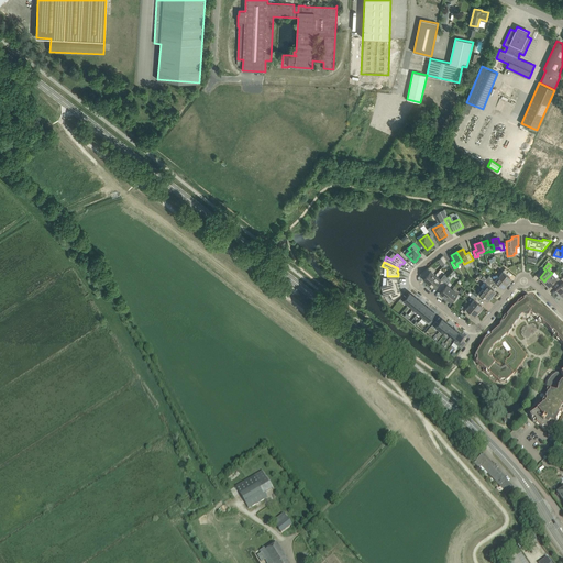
[(420,275),(423,278),(429,283),(435,275),(428,268),(420,275)]
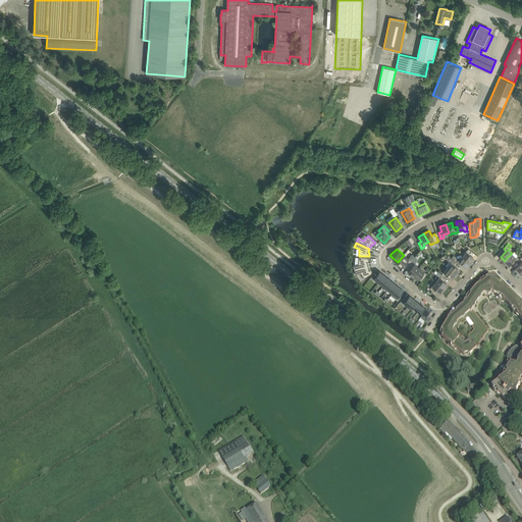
[(469,261),(471,262),(474,258),(469,254),(468,253),(471,250),(468,249),(463,256),(469,261)]
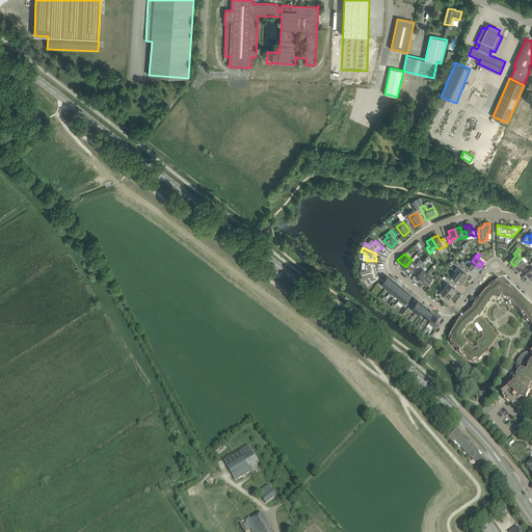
[(522,258),(515,264),(514,266),(517,269),(523,265),(524,265),(526,267),(528,265),(529,264),(527,261),(526,262),(522,258)]
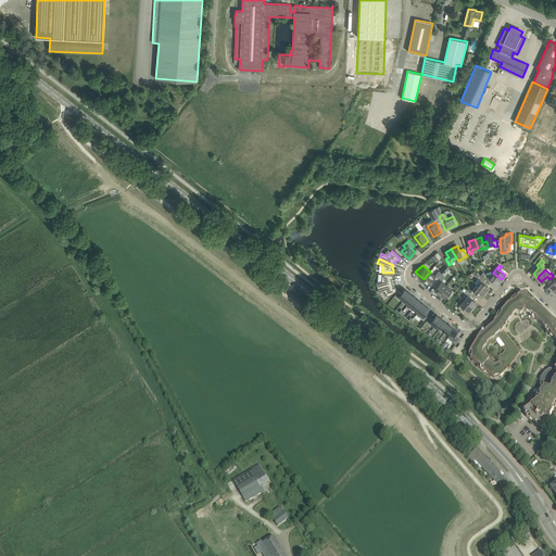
[(429,283),(432,286),(439,278),(430,272),(424,279),(429,285),(429,283)]
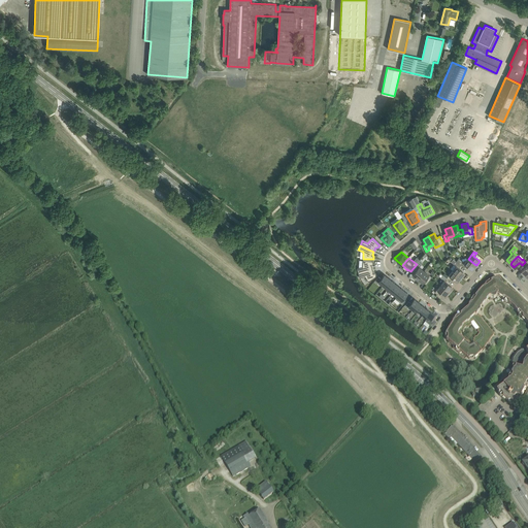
[(476,265),(474,264),(468,259),(464,263),(461,260),(459,263),(461,265),(464,267),(466,265),(467,265),(472,269),(476,265)]
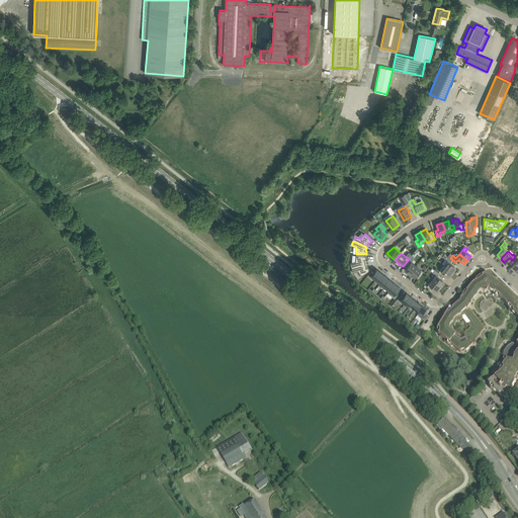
[(366,259),(366,256),(356,255),(355,261),(350,263),(351,267),(366,264),(364,260),(366,259)]
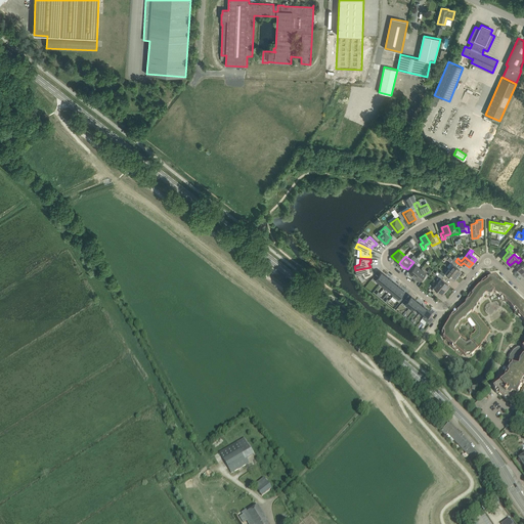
[(449,268),(457,275),(461,271),(456,266),(455,265),(457,263),(455,261),(453,263),(449,268)]
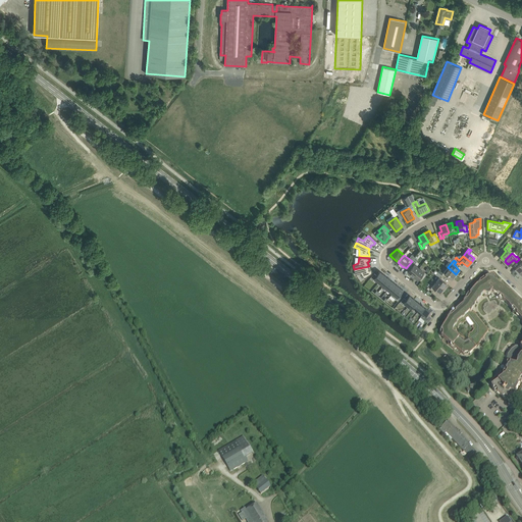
[(408,271),(413,275),(419,267),(412,261),(406,268),(408,270),(408,271)]
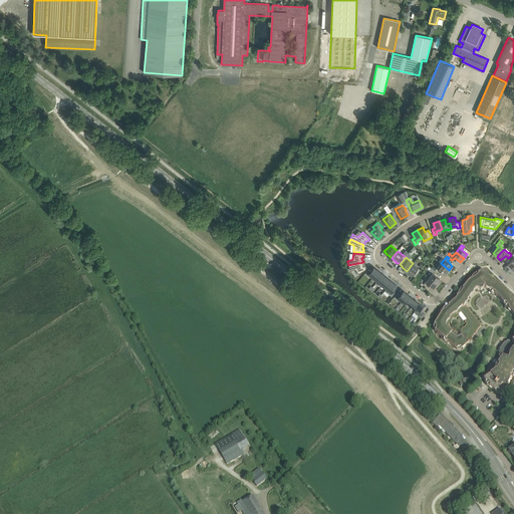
[(363,262),(348,265),(350,270),(355,269),(358,274),(367,268),(365,265),(364,266),(363,262)]
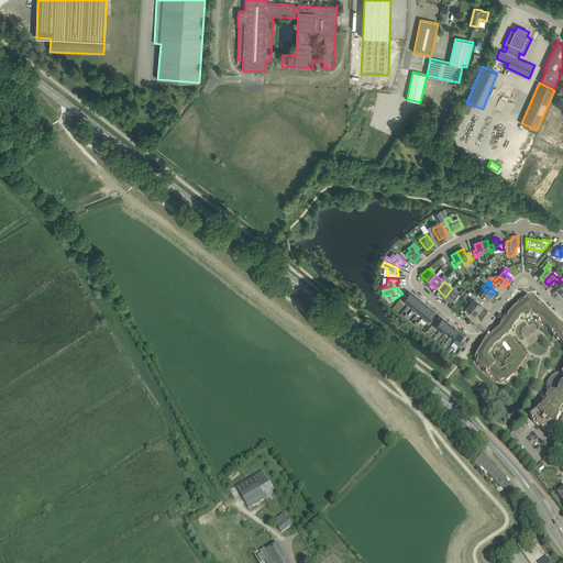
[(451,300),(454,302),(461,295),(452,288),(445,297),(451,301),(451,300)]
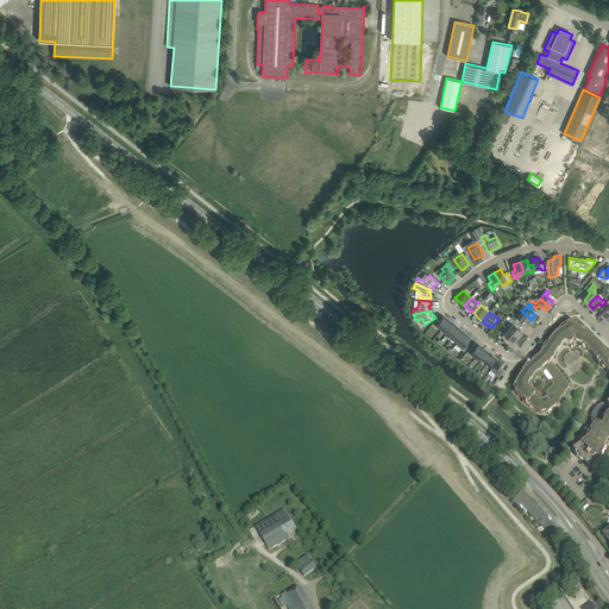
[(528,324),(532,320),(522,312),(515,320),(518,322),(520,319),(521,320),(528,324)]
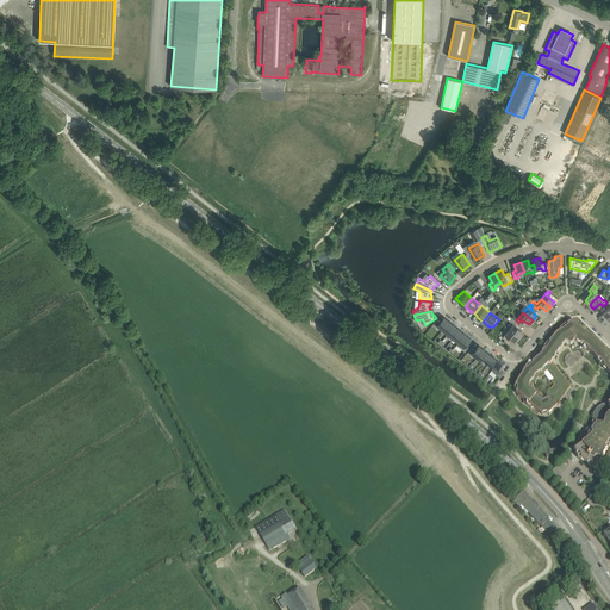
[(510,329),(517,335),(518,337),(523,332),(517,327),(516,325),(518,323),(516,321),(509,315),(506,318),(514,324),(510,329)]
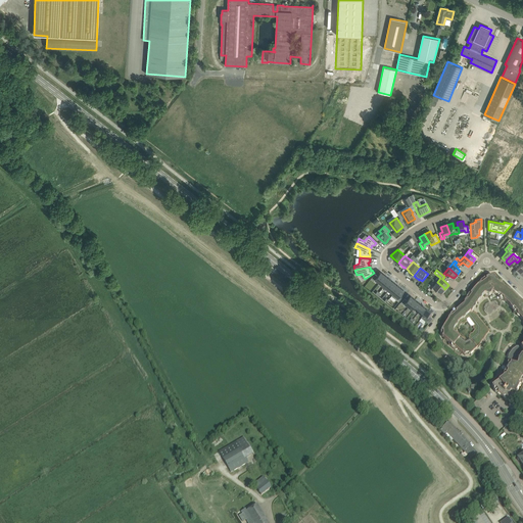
[(375,279),(379,282),(385,275),(381,272),(377,276),(375,274),(371,279),(373,281),(375,279)]
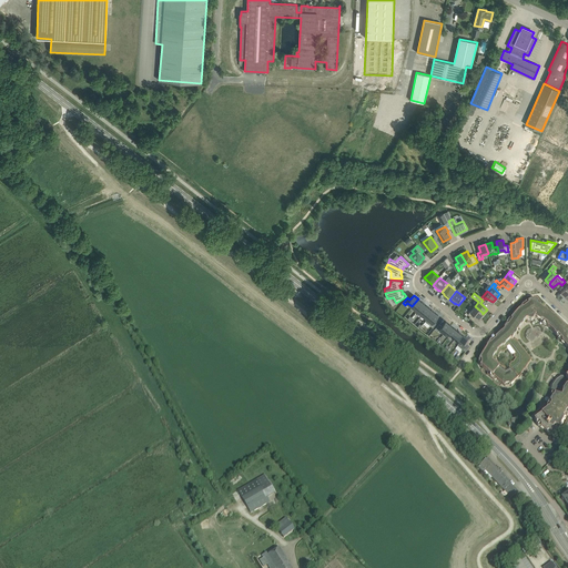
[(424,303),(418,298),(412,306),(417,311),(424,303)]
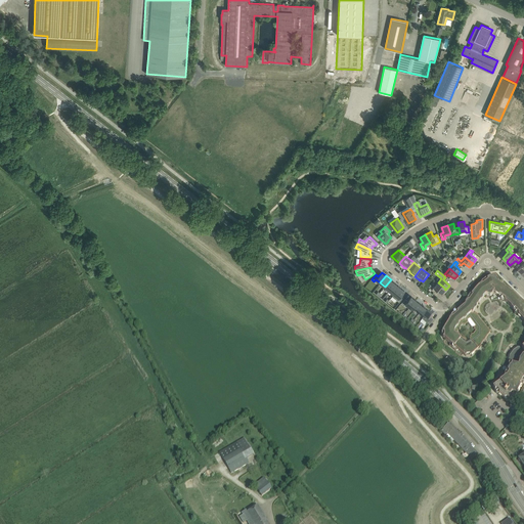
[(523,305),(521,303),(522,302),(521,301),(520,300),(519,300),(514,295),(514,294),(513,293),(512,292),(511,293),(505,288),(504,287),(503,286),(501,286),(500,285),(498,282),(495,277),(492,276),(487,279),(486,278),(483,280),(481,282),(481,284),(476,289),(472,295),(470,295),(469,297),(467,300),(468,301),(465,306),(463,307),(454,314),(452,312),(449,314),(446,318),(448,320),(446,323),(446,324),(442,333),(442,337),(445,340),(443,342),(444,344),(448,347),(449,346),(455,351),(455,352),(460,355),(462,356),(463,354),(466,356),(470,356),(478,349),(479,349),(481,346),(481,345),(490,332),(476,313),(474,314),(473,312),(474,310),(475,310),(476,309),(477,307),(476,307),(480,301),(481,301),(482,300),(483,299),(482,298),(484,296),(485,295),(489,296),(491,296),(492,295),(493,293),(498,297),(498,298),(500,300),(504,302),(505,301),(509,305),(513,310),(513,311),(515,313),(517,315),(518,315),(523,320),(523,321),(523,346),(522,348),(521,347),(517,348),(513,351),(509,356),(508,360),(509,364),(510,365),(509,369),(507,375),(503,380),(499,383),(493,387),(492,385),(491,385),(496,392),(496,393),(507,400),(507,401),(513,403),(516,396),(517,396),(518,394),(518,393),(517,393),(522,384),(523,380),(523,305)]
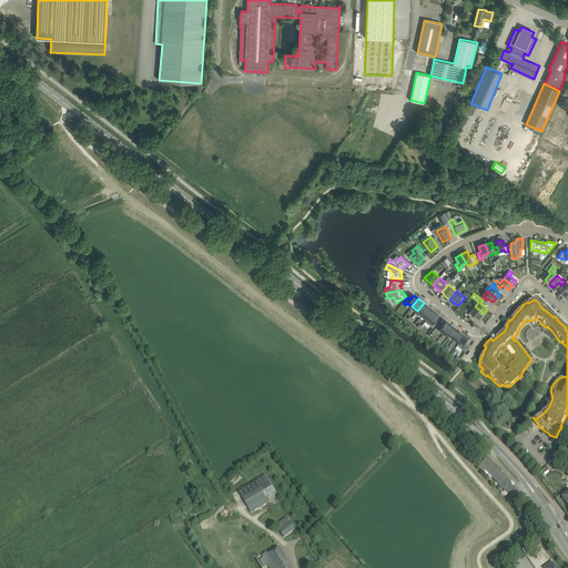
[(424,303),(417,311),(422,315),(428,307),(424,303)]
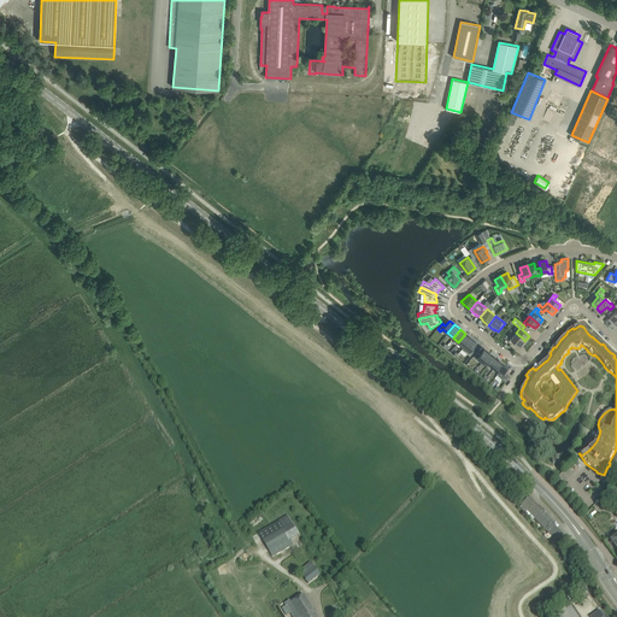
[(524,341),(523,339),(516,333),(509,341),(511,344),(512,341),(521,345),(524,341)]
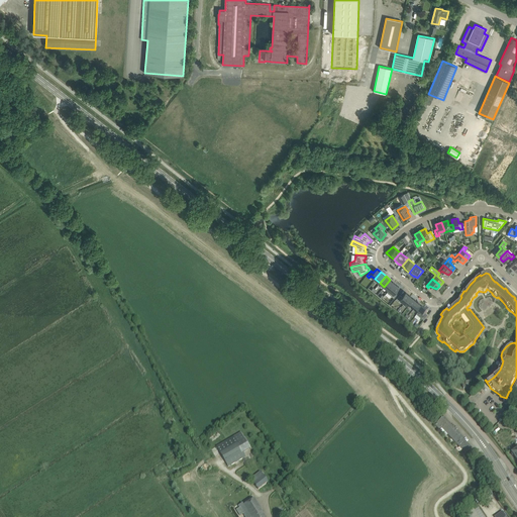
[(394,283),(390,280),(384,287),(389,290),(394,283)]
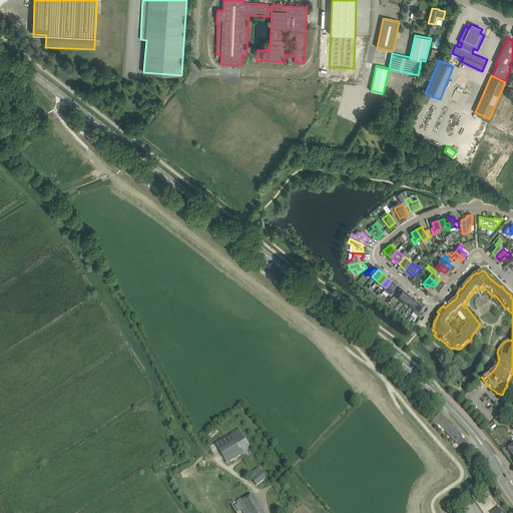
[(396,285),(391,281),(386,288),(390,292),(389,294),(391,296),(395,291),(393,289),(396,285)]
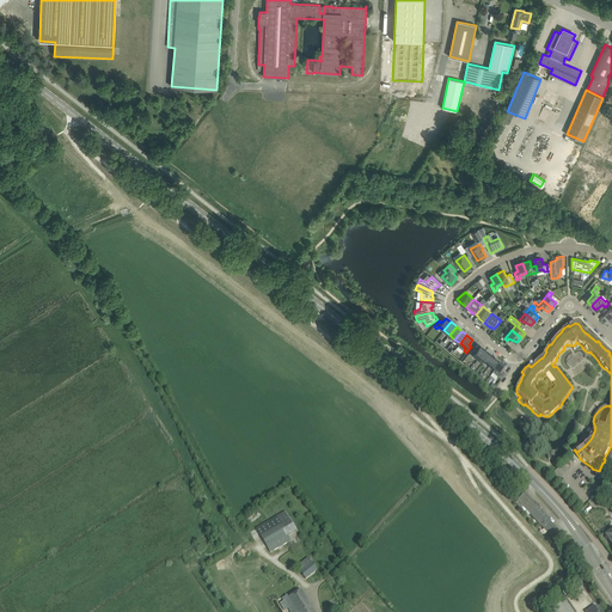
[(476,350),(473,348),(469,354),(471,356),(473,354),(478,359),(485,350),(481,346),(476,350)]
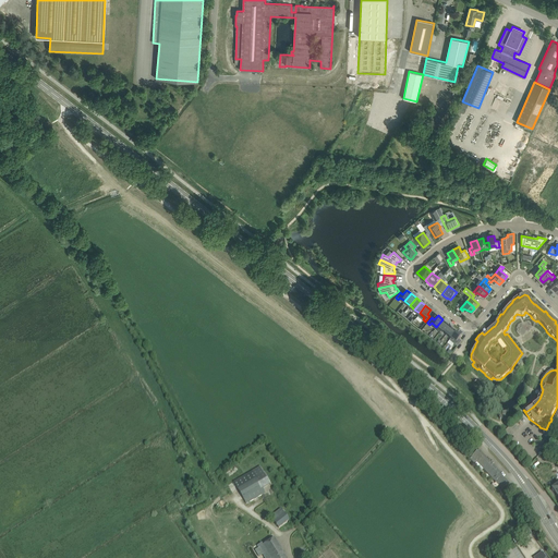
[(448,324),(443,319),(436,327),(441,331),(448,324)]
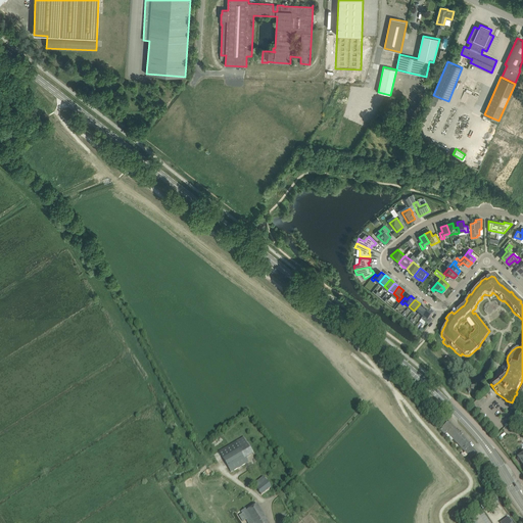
[(424,306),(420,303),(414,311),(418,314),(424,306)]
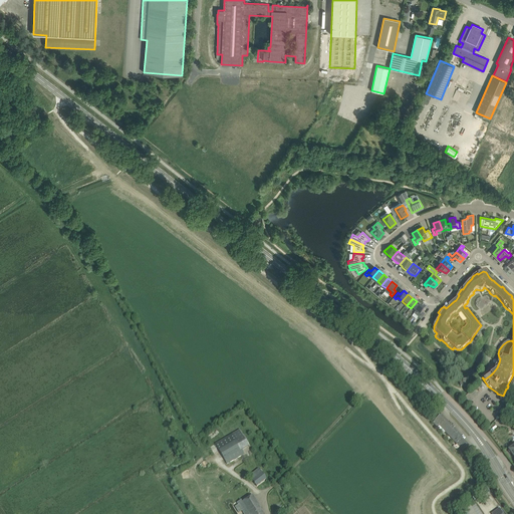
[(421,305),(417,301),(411,308),(416,312),(421,305)]
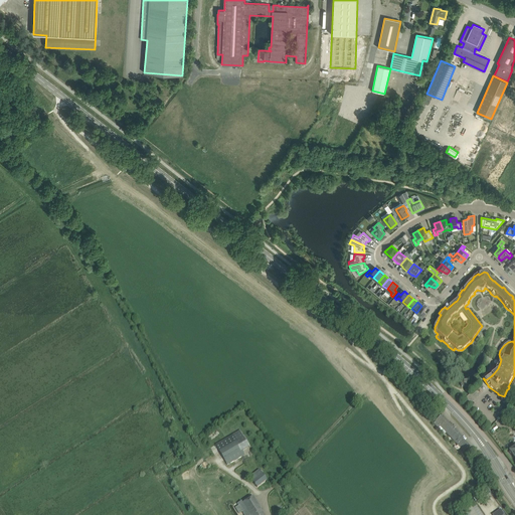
[(421,306),(416,313),(420,317),(419,318),(421,320),(425,316),(423,314),(426,310),(421,306)]
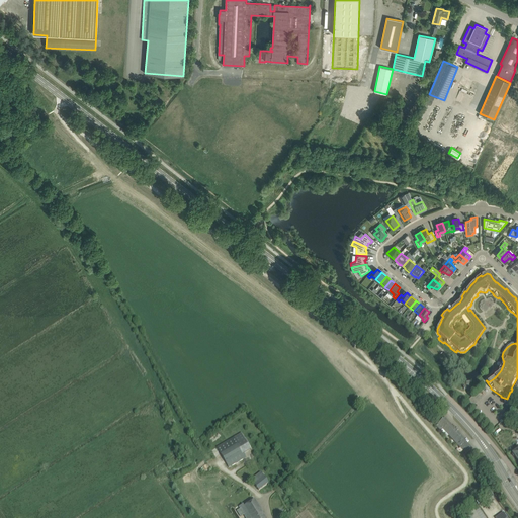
[(466,454),(471,448),(443,418),(438,424),(436,426),(441,431),(443,429),(466,454)]
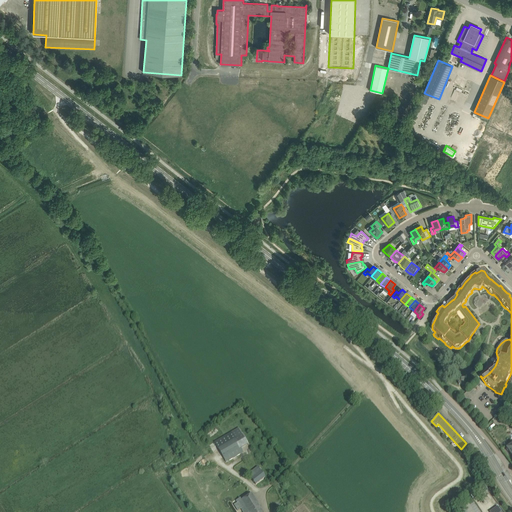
[(231,432),(214,442),(226,462),(243,452),(231,432)]
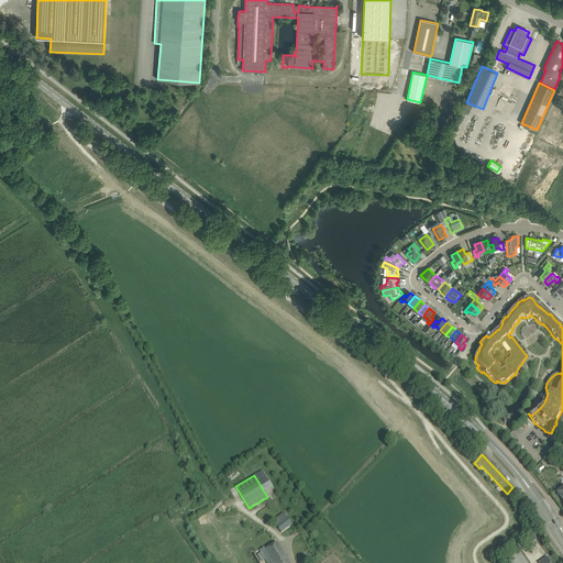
[(273,521),(282,532),(291,525),(284,514),(273,521)]
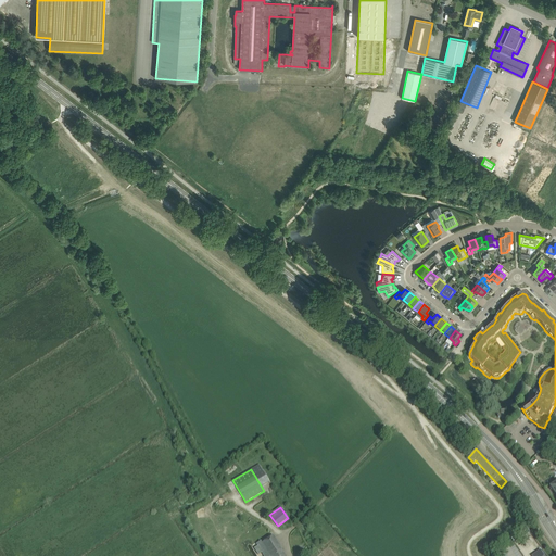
[(261,541),(256,544),(257,546),(263,555),(285,555),(274,535),(262,543),(261,541)]
